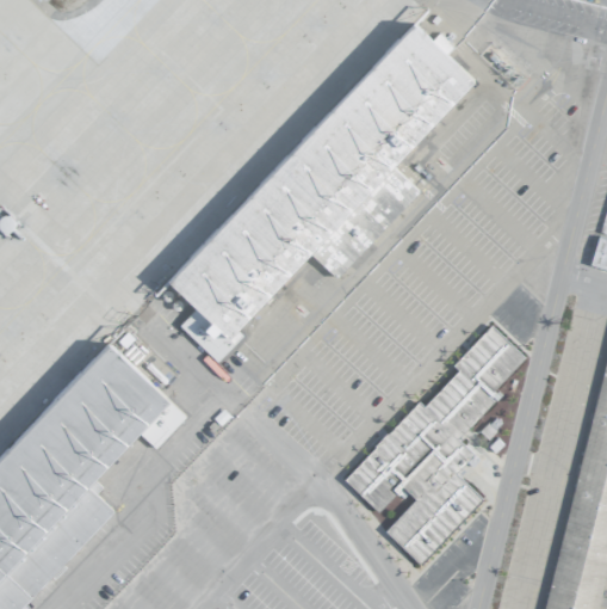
[(413,31),(470,85),(390,168),(421,197),(336,287),(308,260),(229,343),(169,287),(413,31)]
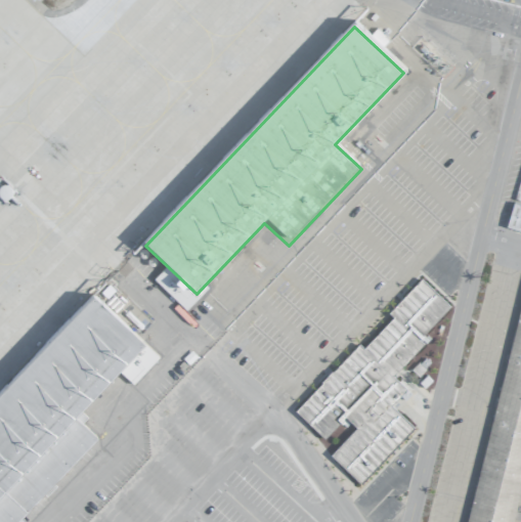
[(363,198),(375,209),(401,181),(390,170),(363,198)]
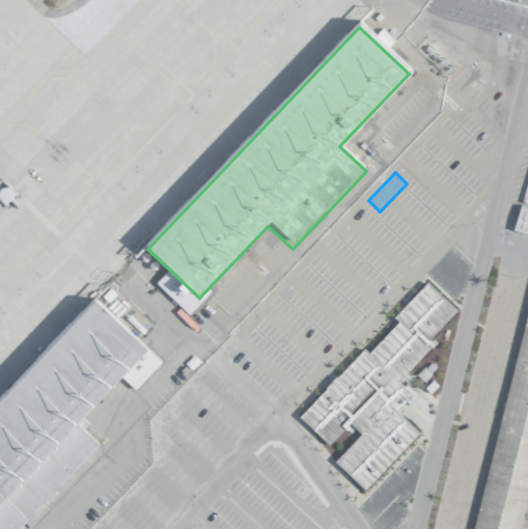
[(527,209),(520,207),(513,233),(527,237),(527,209)]
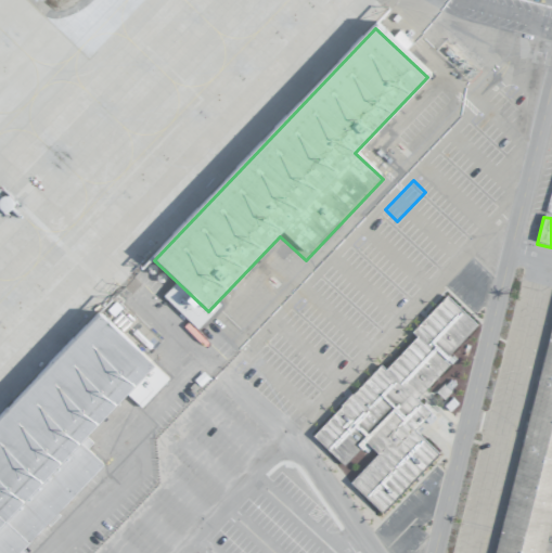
[(312,436),(345,466),(366,444),(377,454),(350,483),(383,513),(439,453),(414,429),(432,412),(418,399),(454,360),(450,355),(478,325),(447,296),(412,331),(418,335),(385,370),(381,364),(312,436)]
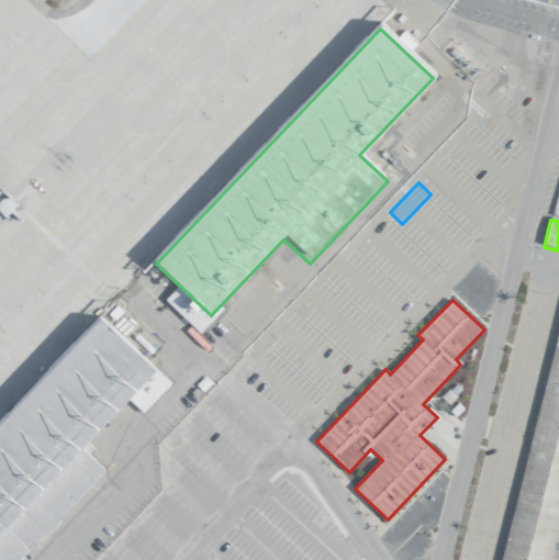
[(556,559),(558,549),(558,310),(505,559),(556,559)]
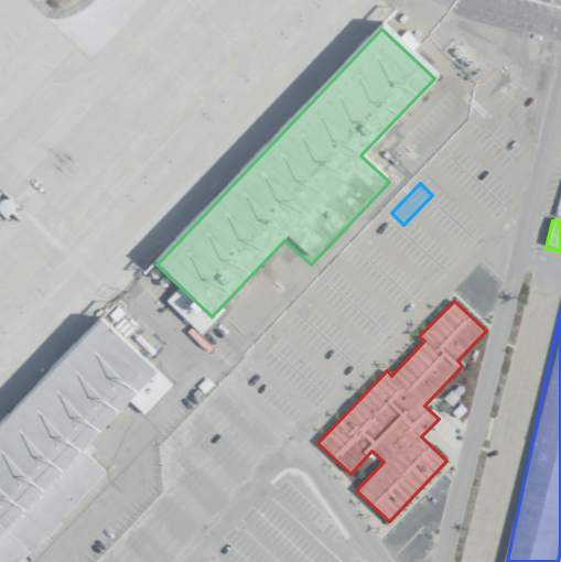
[(0,561),(0,427),(100,320),(158,373),(84,451),(106,472),(21,561),(0,561)]
